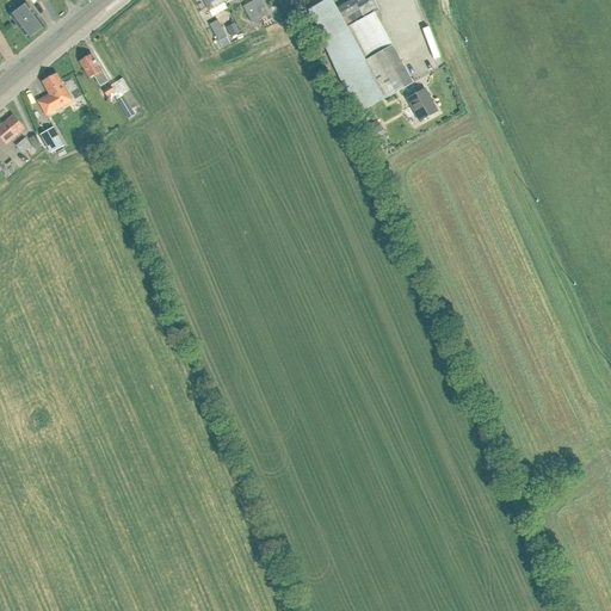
[(259,0),(255,0),(251,4),(259,19),(267,16),(259,0)]
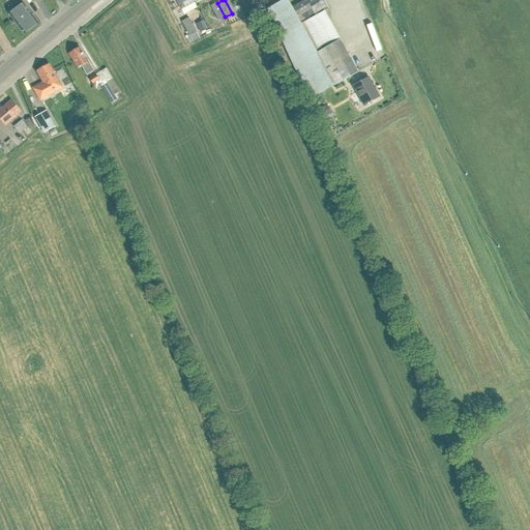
[(274,16),(270,7),(266,9),(308,99),(358,72),(324,11),(328,8),(323,0),(304,0),(292,7),(288,0),(283,0),(274,5),(278,12),(274,16)]
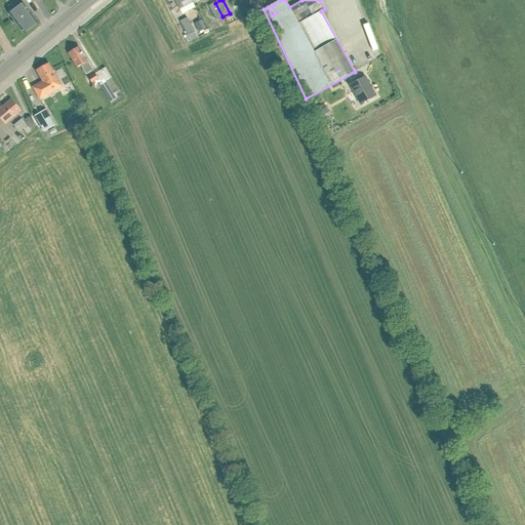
[(24,34),(38,23),(23,3),(8,14),(24,34)]
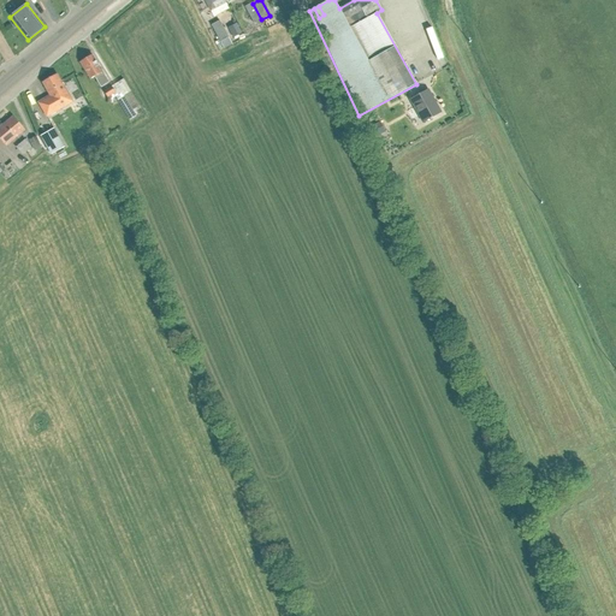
[(261,19),(253,4),(244,7),(253,24),(261,19)]
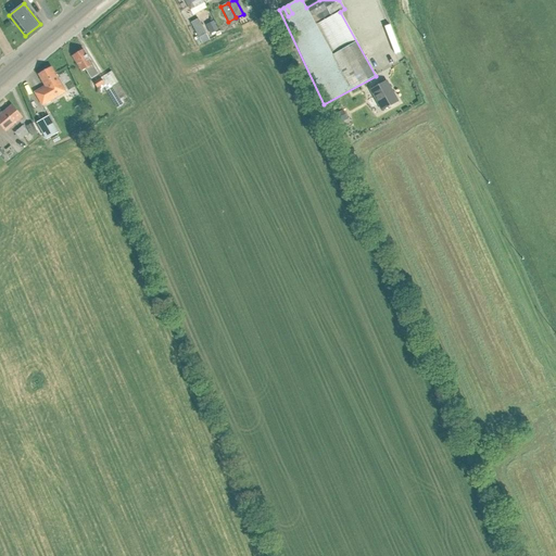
[(206,33),(217,28),(212,12),(201,16),(206,33)]
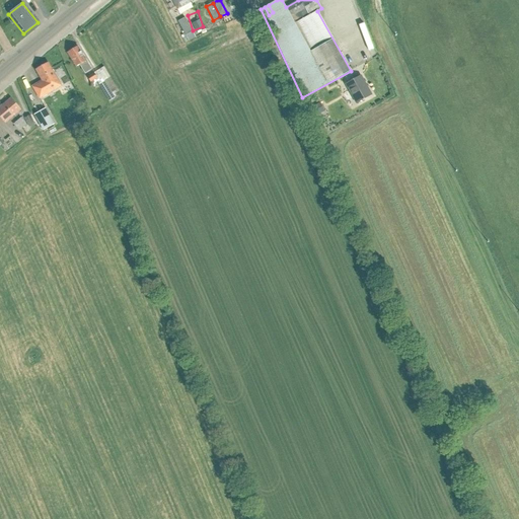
[(192,32),(184,17),(177,21),(184,35),(192,32)]
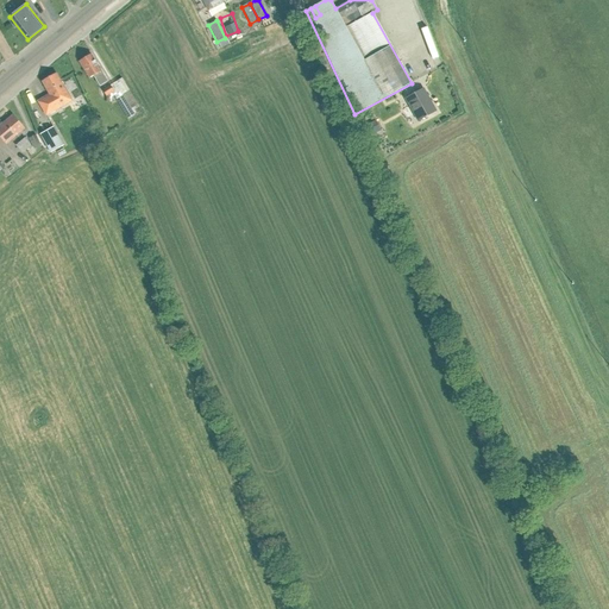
[(100,86),(107,82),(90,55),(79,62),(90,80),(95,77),(100,86)]
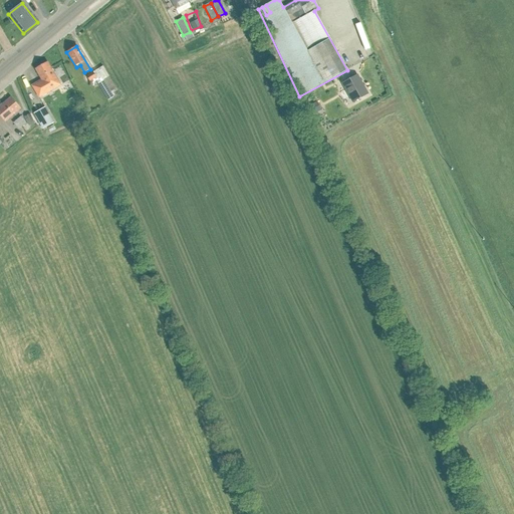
[(91,60),(94,66),(100,63),(96,56),(91,60)]
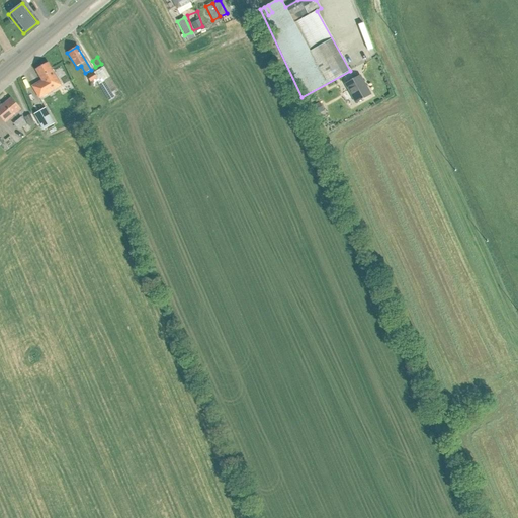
[(35,70),(42,82),(32,87),(39,98),(62,86),(48,63),(35,70)]
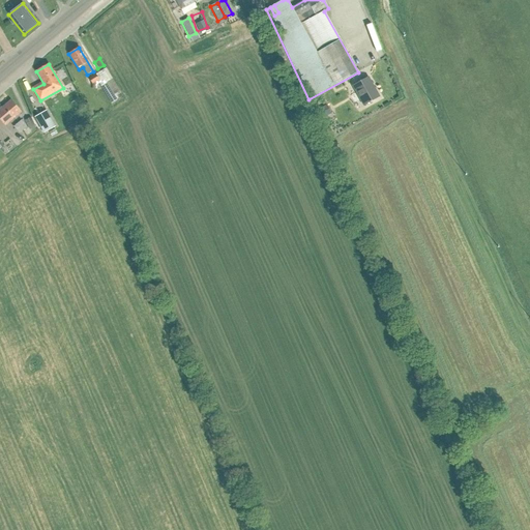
[(105,69),(99,72),(89,79),(92,85),(97,82),(111,104),(116,100),(118,99),(116,96),(120,94),(105,69)]
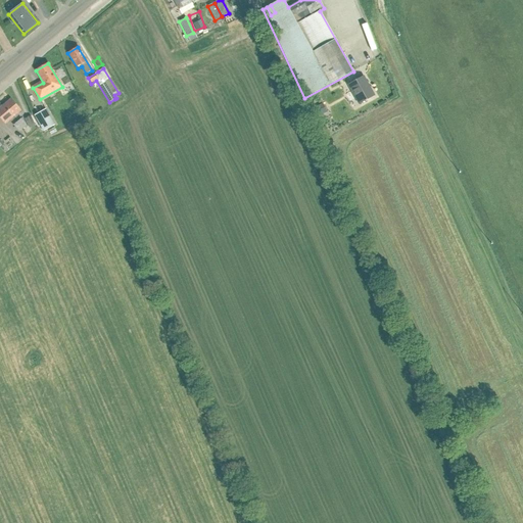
[(374,96),(363,77),(348,85),(359,104),(374,96)]
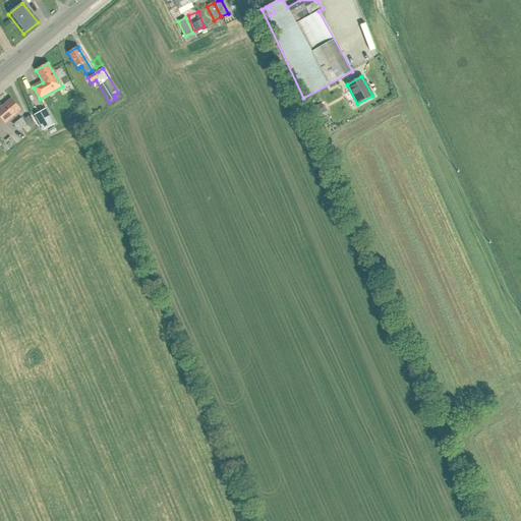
[(20,110),(11,99),(3,105),(13,117),(20,110)]
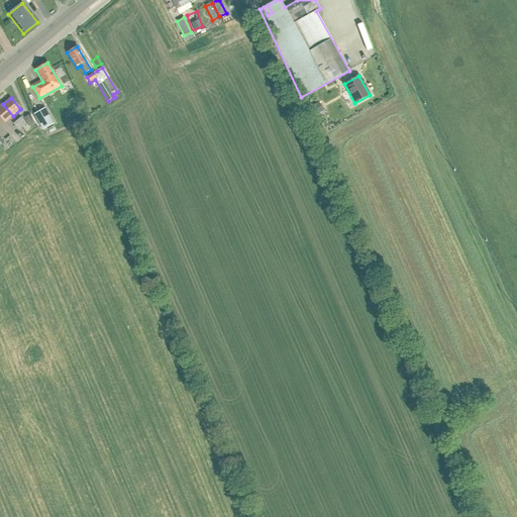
[(310,107),(315,115),(323,111),(318,102),(310,107)]
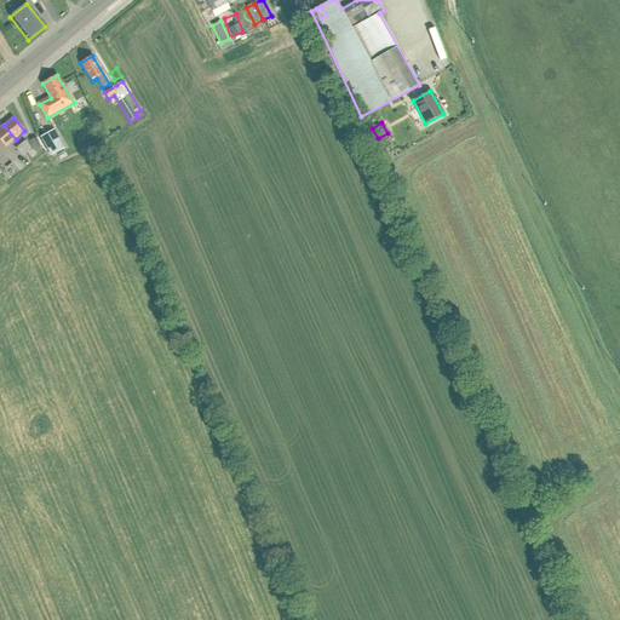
[(4,125),(0,127),(0,141),(6,147),(16,139),(4,125)]
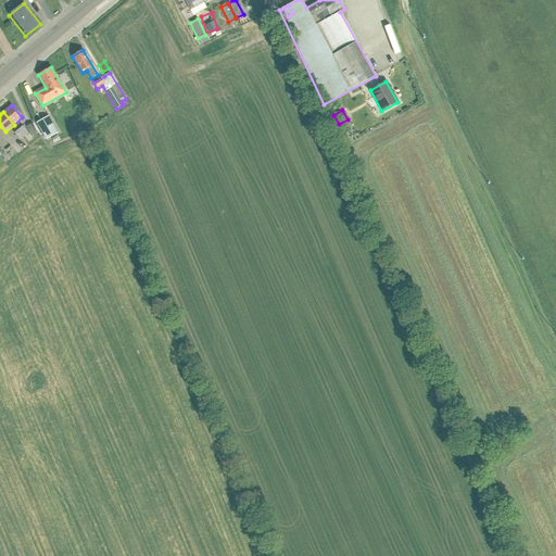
[(59,133),(49,116),(36,124),(45,140),(59,133)]
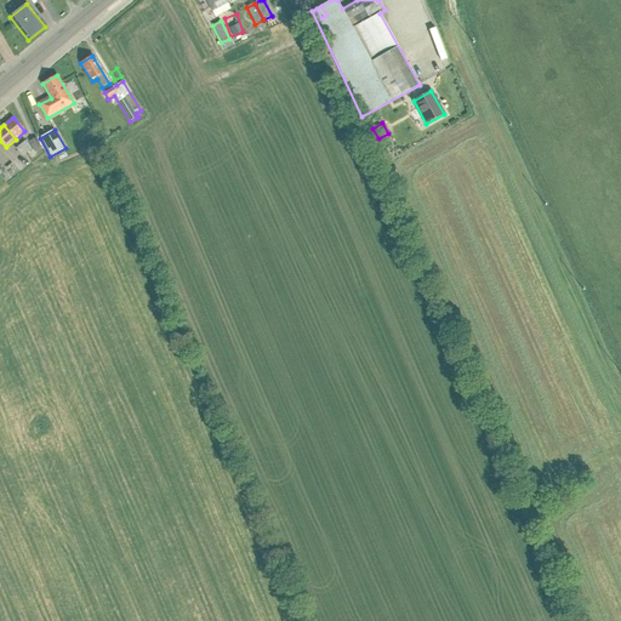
[(41,149),(36,138),(29,142),(34,153),(41,149)]
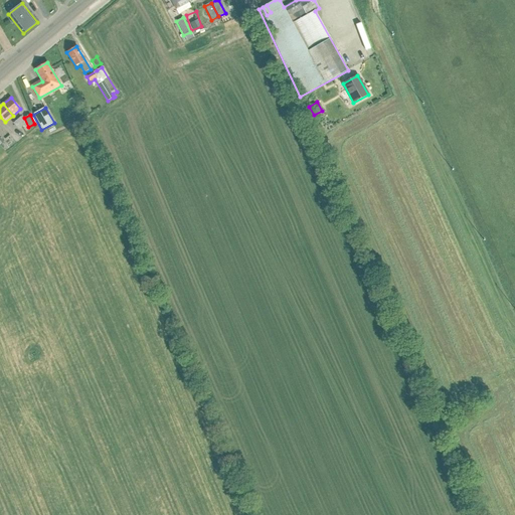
[(21,117),(17,120),(22,126),(26,123),(21,117)]
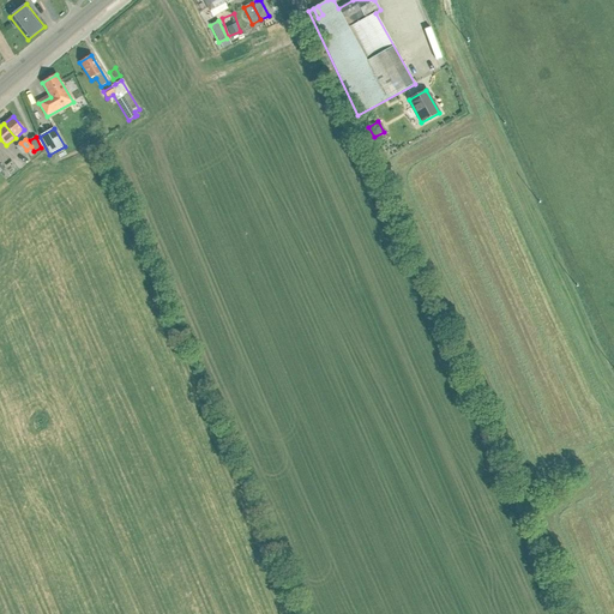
[(68,145),(72,152),(83,148),(88,145),(85,140),(82,142),(80,140),(68,145)]
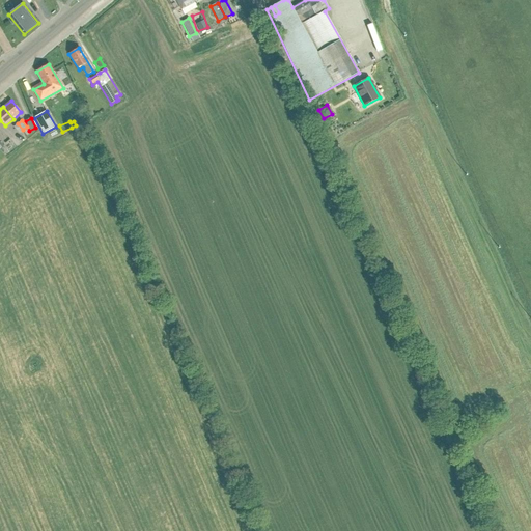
[(23,130),(18,123),(14,127),(19,134),(23,130)]
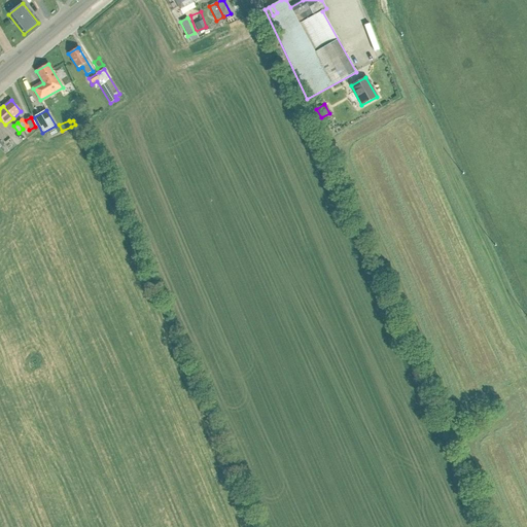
[(6,147),(13,140),(7,134),(0,141),(6,147)]
